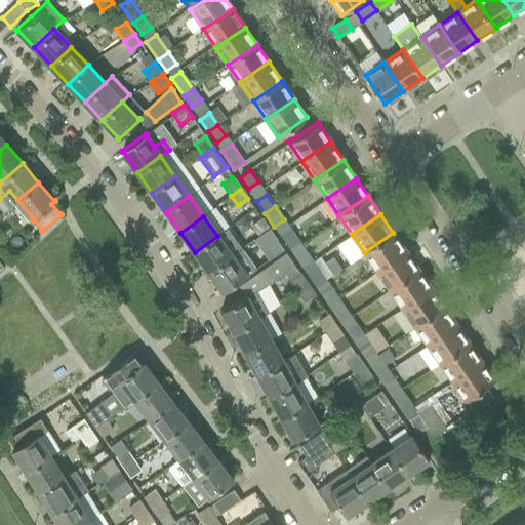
[(261,220),(252,227),(259,237),(269,231),(261,220)]
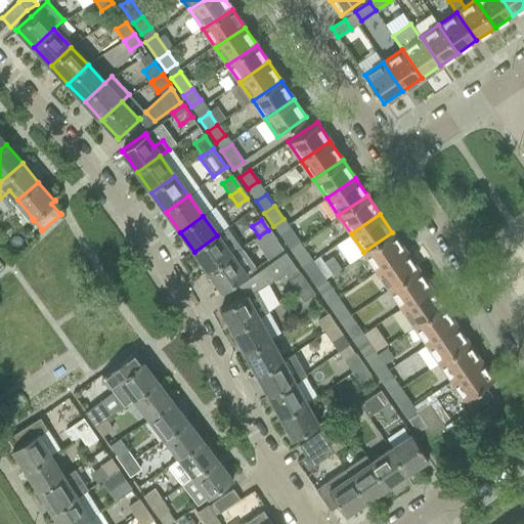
[(268,230),(259,236),(265,246),(274,239),(268,230)]
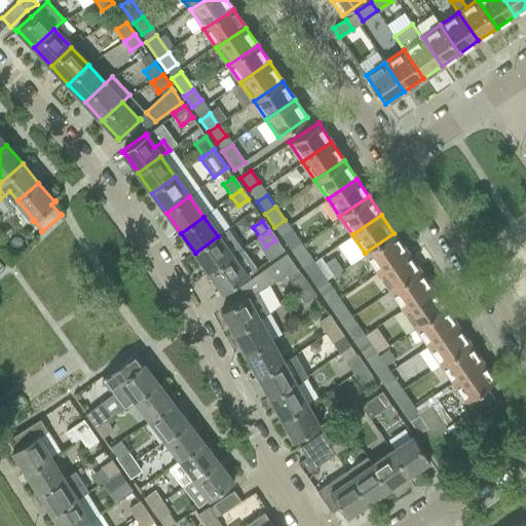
[(282,237),(290,250),(300,243),(292,231),(282,237)]
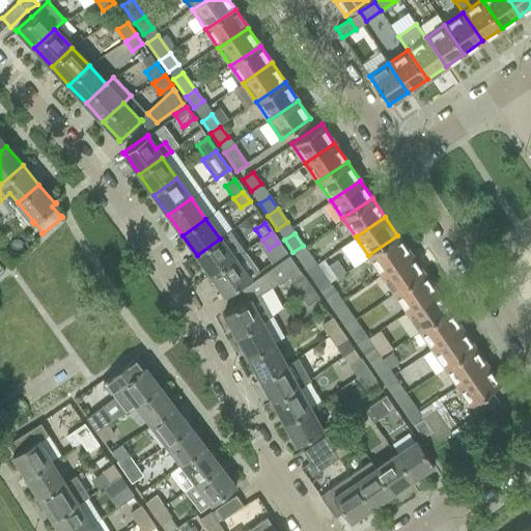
[(368,255),(381,274),(411,254),(397,235),(368,255)]
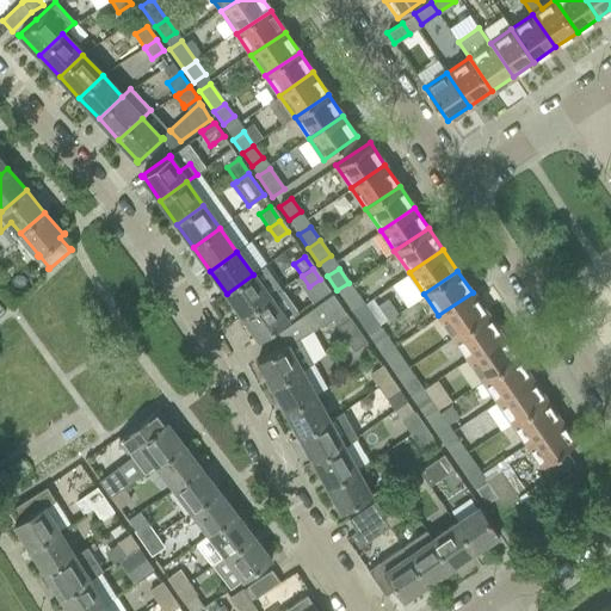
[(227,294),(244,318),(270,298),(253,275),(227,294)]
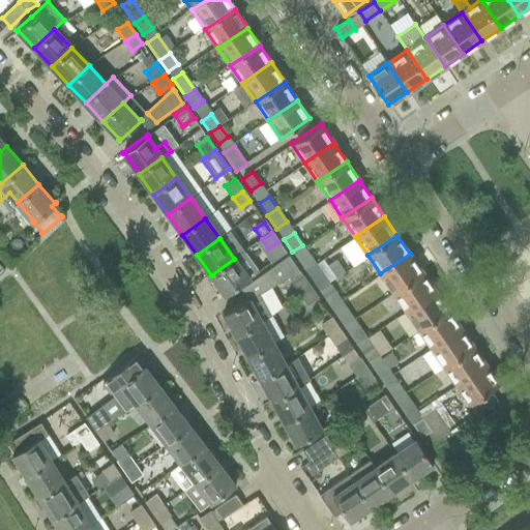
[(302,245),(292,252),(301,265),(311,258),(302,245)]
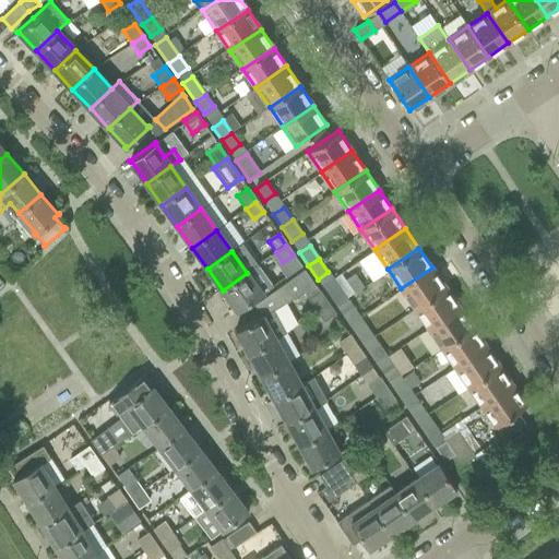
[(247,273),(223,290),(221,292),(222,294),(223,297),(225,299),(226,302),(228,305),(229,304),(232,301),(237,309),(236,310),(236,311),(272,286),(258,265),(247,273)]
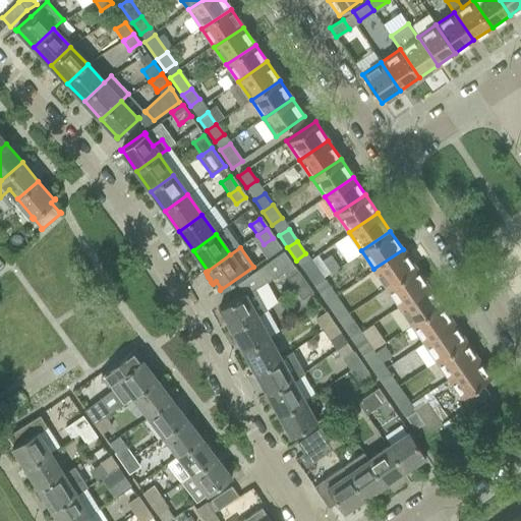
[(373,269),(386,287),(415,268),(403,249),(373,269)]
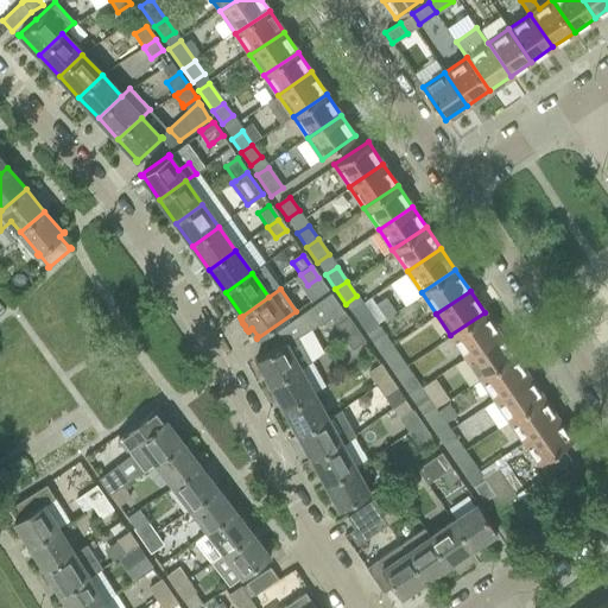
[(277,346),(255,358),(257,359),(258,358),(272,382),(299,367),(311,360),(323,352),(310,329),(342,310),(330,292),(276,331),(284,342),(277,346)]
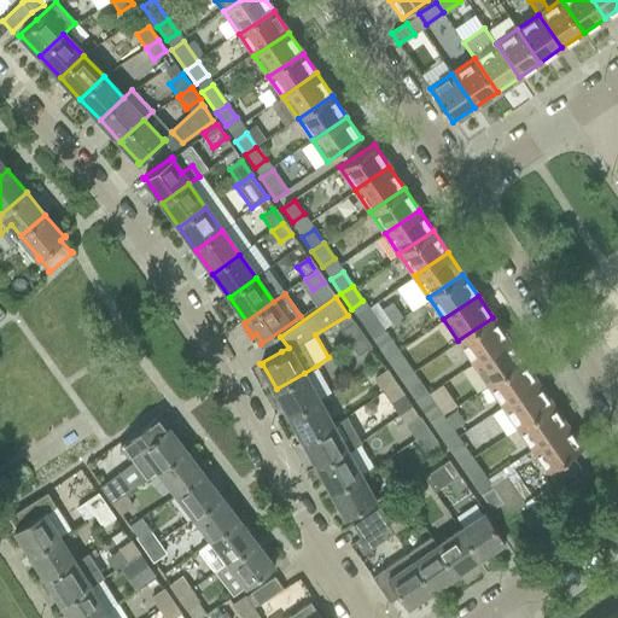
[(377,303),(356,316),(361,322),(371,337),(383,330),(390,324),(377,303)]
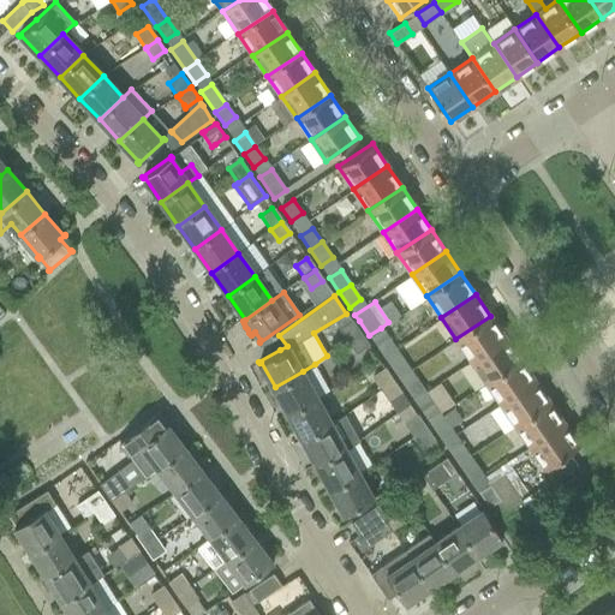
[(346,314),(334,321),(339,329),(351,321),(346,314)]
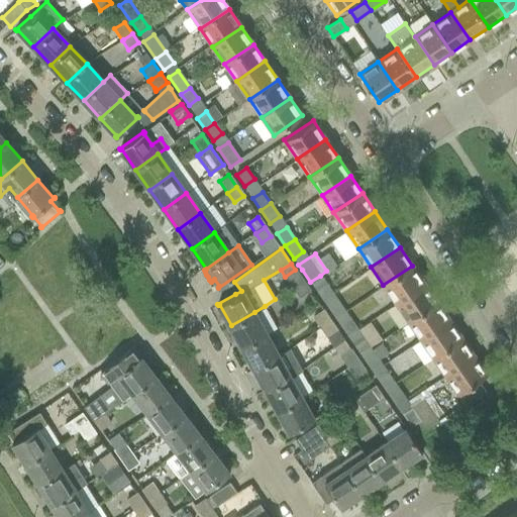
[(383,285),(396,303),(424,284),(412,266),(383,285)]
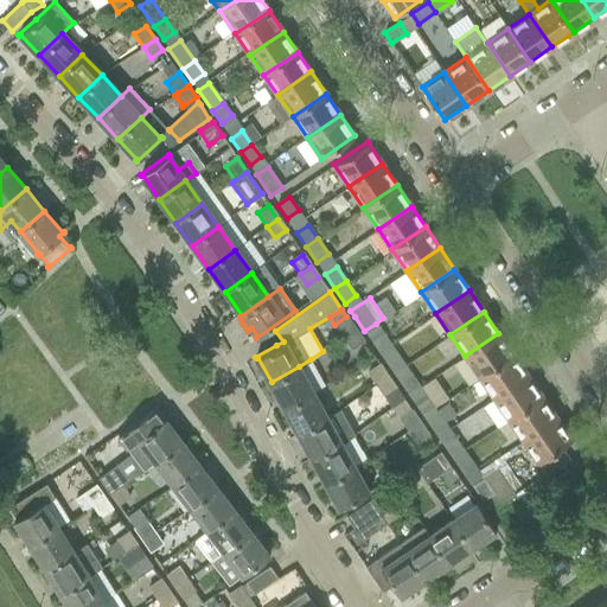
[(334,325),(344,339),(356,330),(346,317),(334,325)]
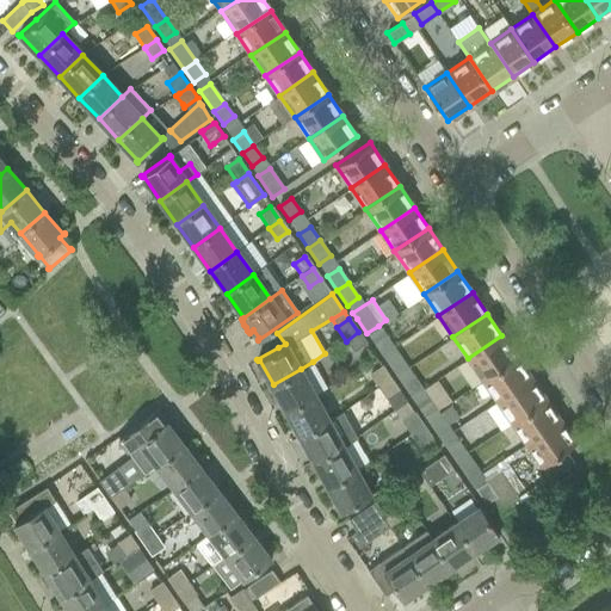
[(378,326),(366,333),(377,349),(388,340),(378,326)]
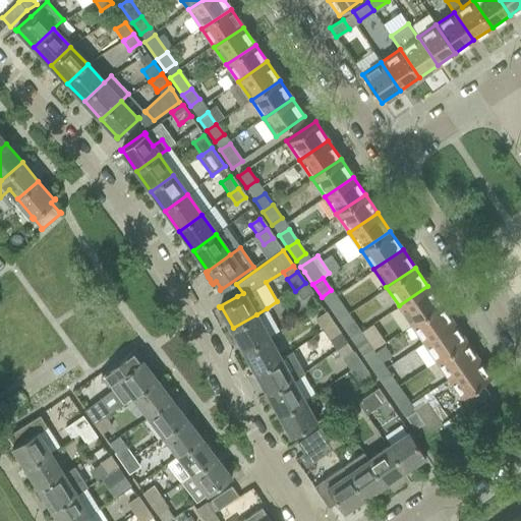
[(305,283),(295,291),(301,300),(312,292),(305,283)]
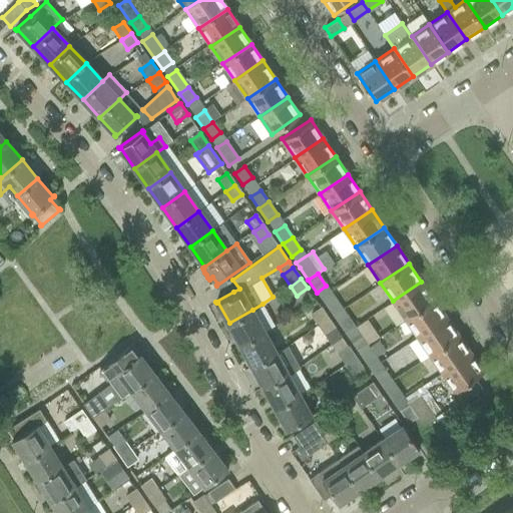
[(393,301),(405,319),(433,299),(421,282),(393,301)]
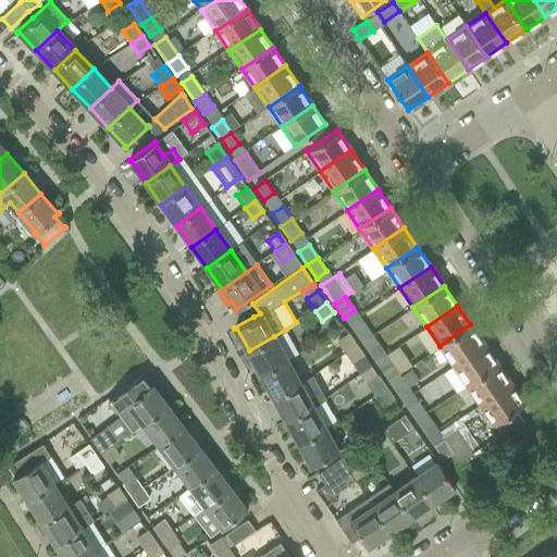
[(351,330),(360,343),(371,335),(362,323),(351,330)]
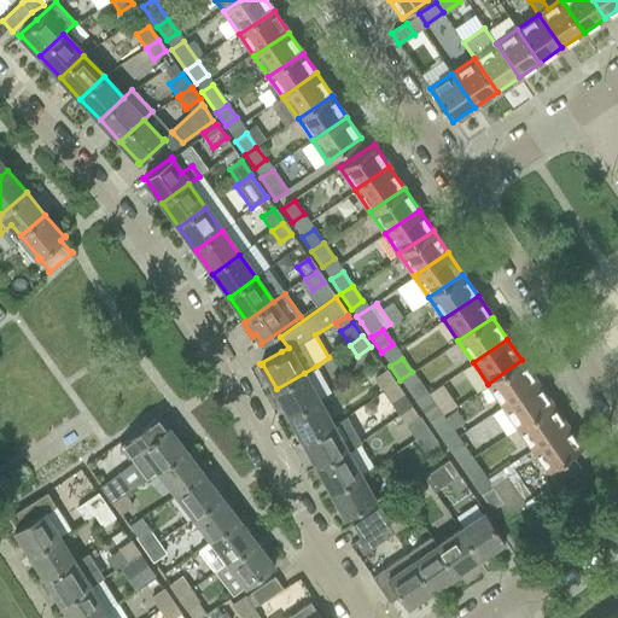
[(488,384),(502,406),(536,382),(522,360),(488,384)]
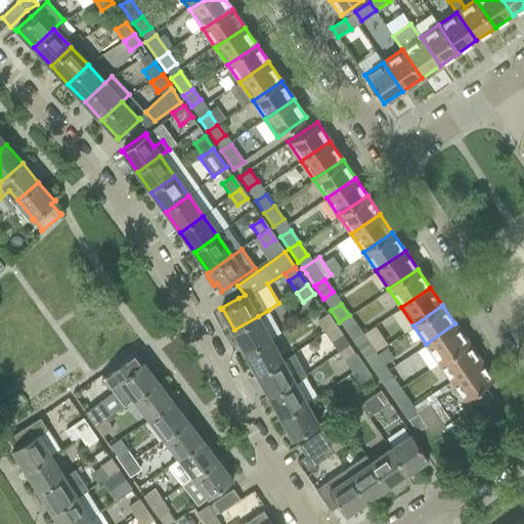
[(316,320),(324,333),(326,332),(335,325),(326,313),(316,320)]
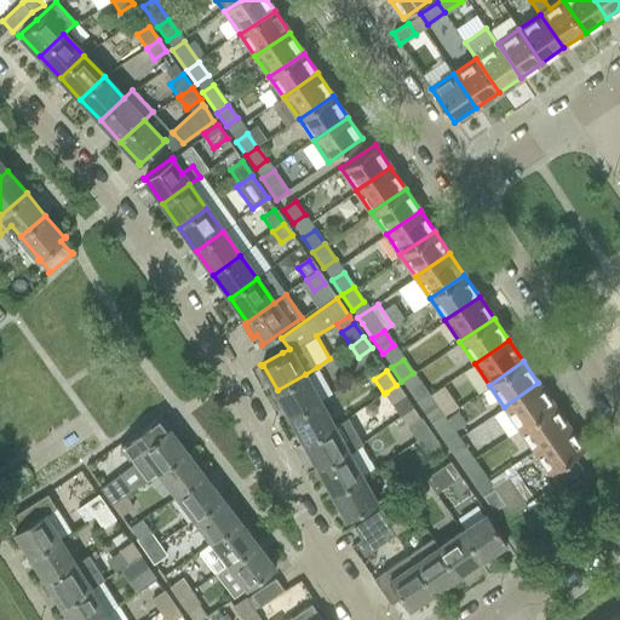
[(413,373),(401,382),(412,397),(424,389),(413,373)]
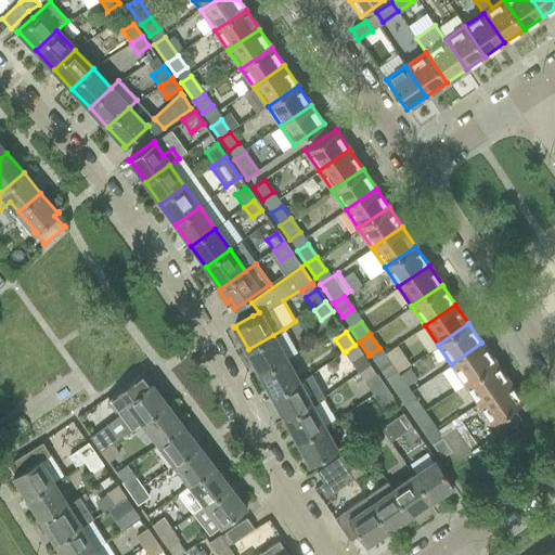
[(248,349),(260,372),(286,358),(273,335),(248,349)]
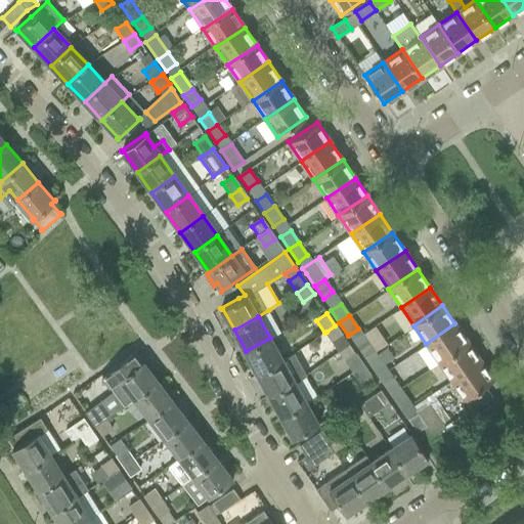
[(426,344),(438,361),(467,342),(454,323),(426,344)]
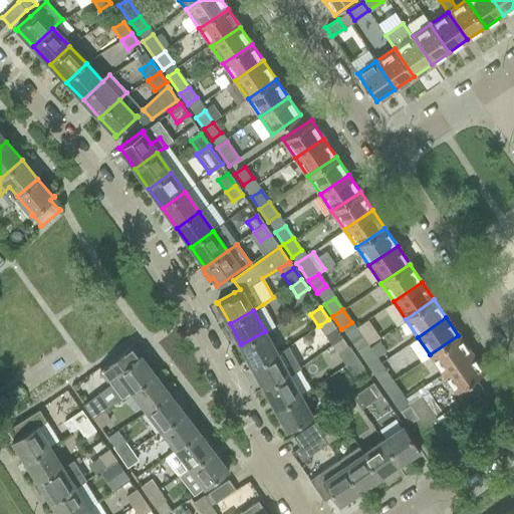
[(320,325),(318,326),(324,335),(335,328),(328,319),(320,325)]
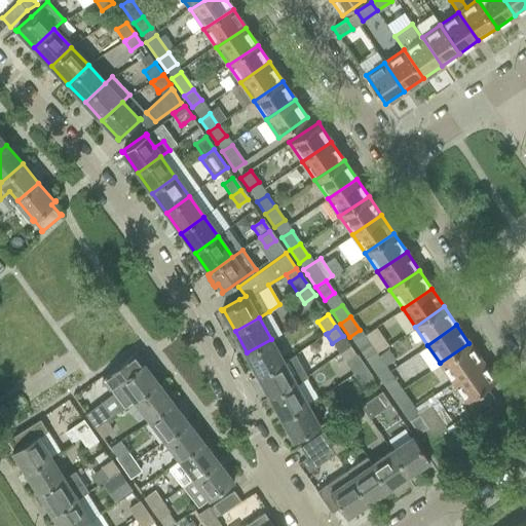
[(247,352),(259,374),(284,361),(271,339),(247,352)]
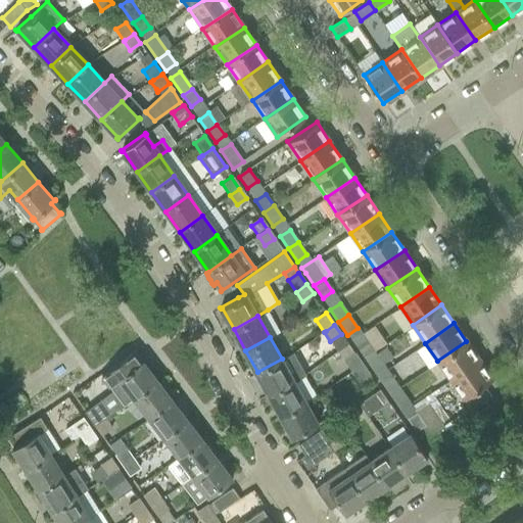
[(354,346),(363,358),(373,351),(365,339),(354,346)]
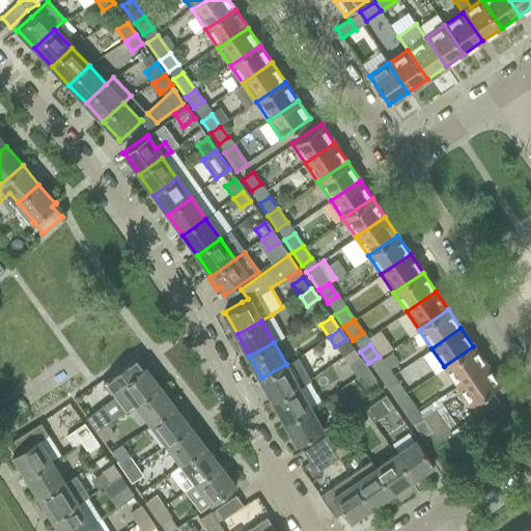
[(444,366),(456,385),(486,365),(473,346),(444,366)]
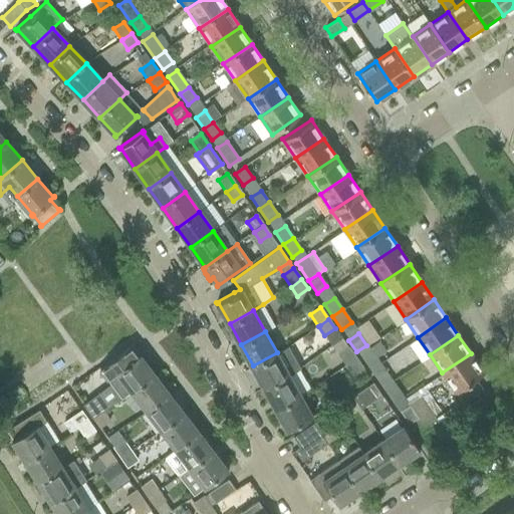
[(122,399),(133,391),(155,374),(141,356),(142,355),(141,354),(141,355),(134,346),(135,345),(134,344),(100,369),(122,399)]
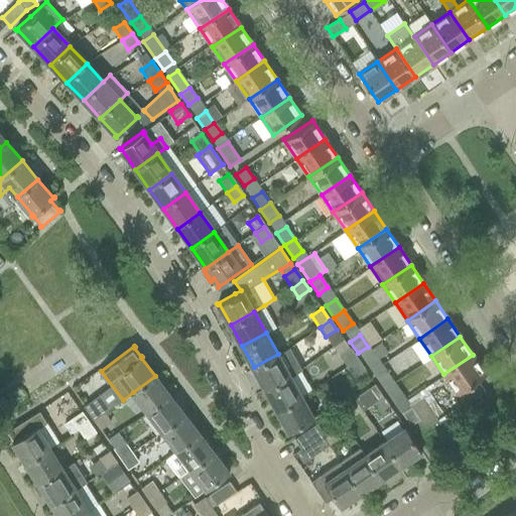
[(254,367),(266,388),(293,372),(300,368),(289,347),(282,351),(278,354),(254,367)]
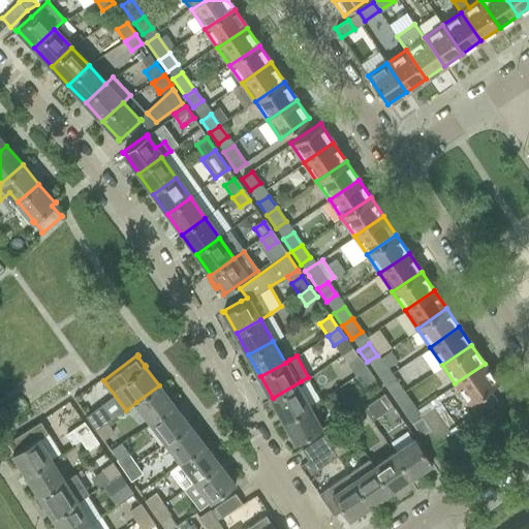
[(377,355),(367,362),(376,375),(386,369),(377,355)]
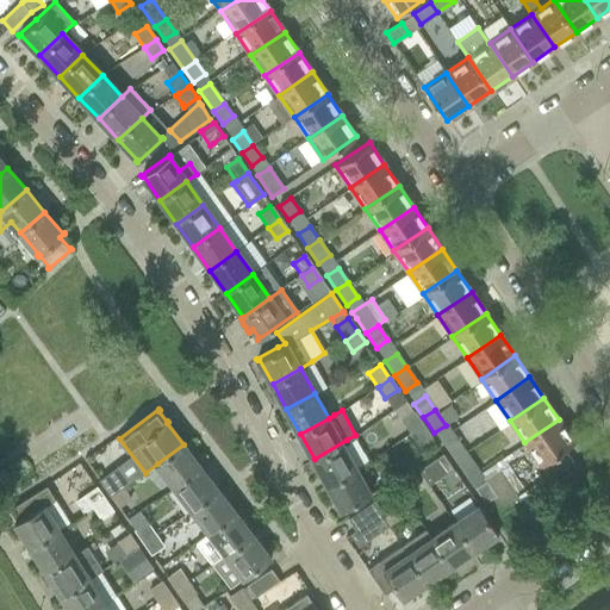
[(400,421),(410,435),(412,433),(423,425),(414,412),(400,421)]
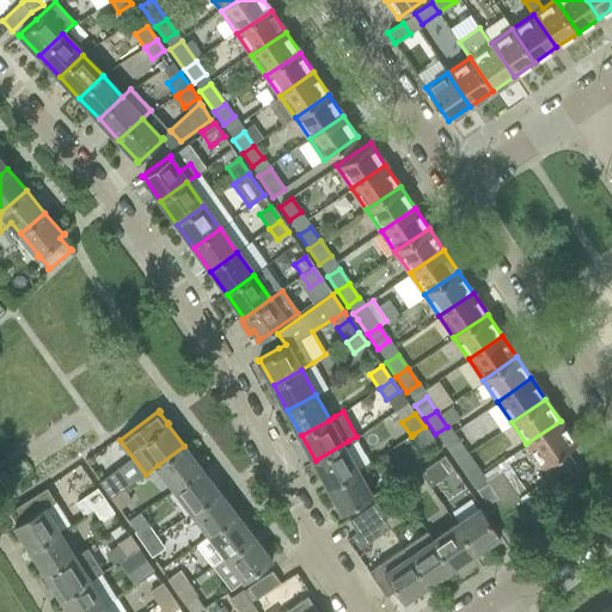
[(561,421),(526,444),(551,479),(575,463),(565,451),(576,444),(561,421)]
